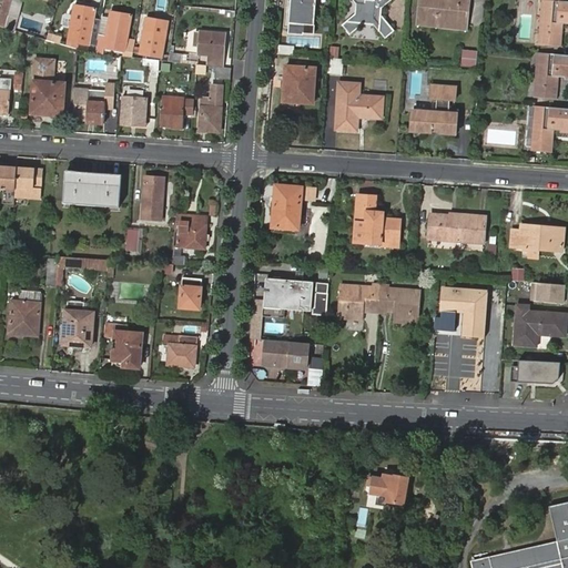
[(313,29),(315,0),(285,0),(284,27),(313,29)]
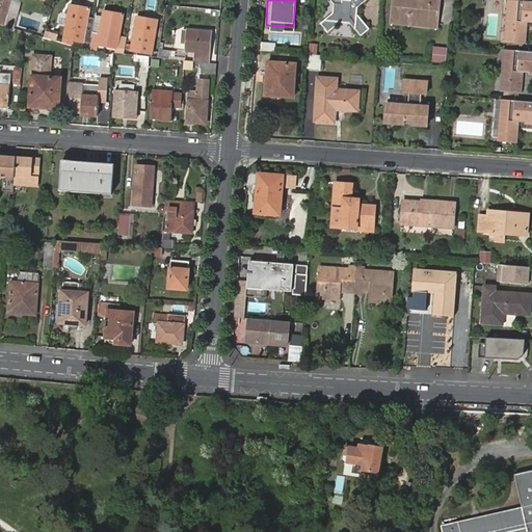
[(329,0),(334,4),(333,14),(320,24),(327,33),(341,22),(349,23),(360,36),(369,28),(356,15),(357,7),(366,0),(329,0)]
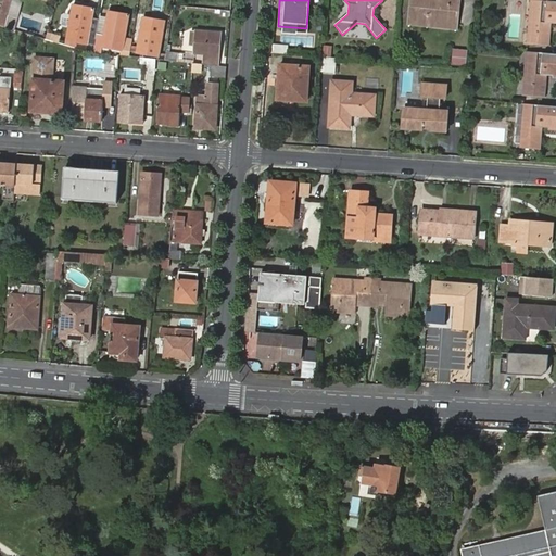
[(431,1),(430,0),(411,0),(408,25),(428,27),(429,23),(457,26),(458,12),(450,12),(451,3),(441,2),(431,1)]
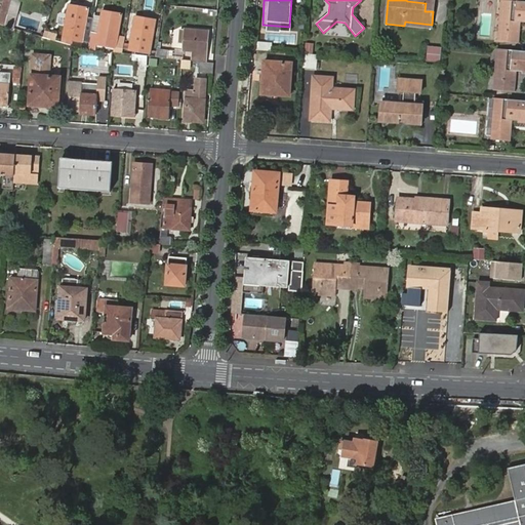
[(426,0),(426,3),(425,11),(433,11),(434,0),(426,0)]
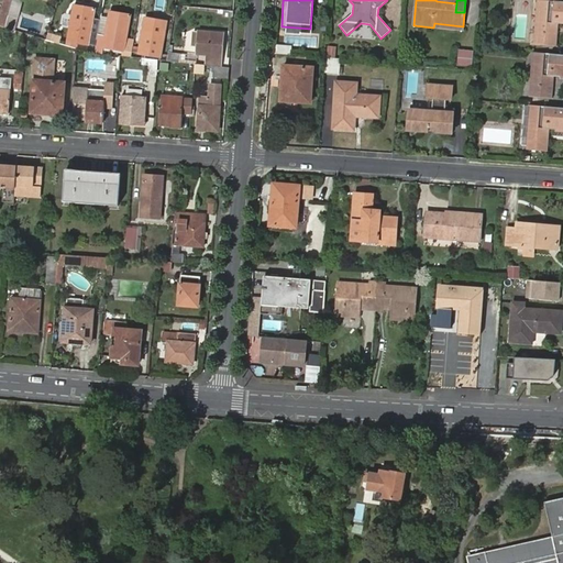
[(562,1),(549,0),(541,0),(538,44),(558,45),(559,33),(556,32),(558,23),(562,23),(562,1)]
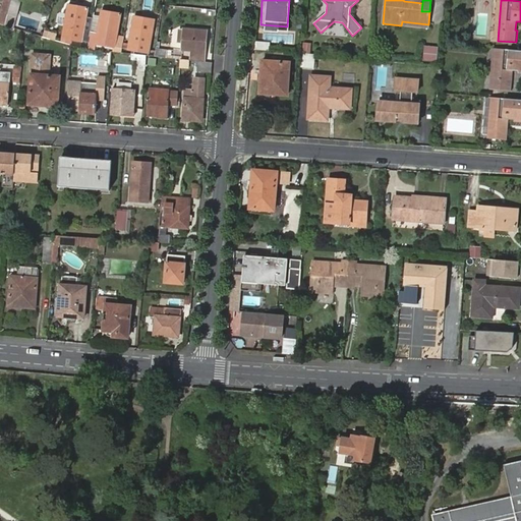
[(73,41),(78,6),(69,4),(63,39),(73,41)]
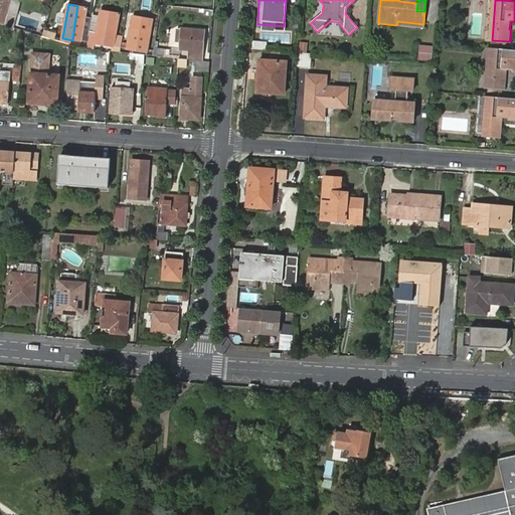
[(87,7),(77,6),(72,40),(90,42),(91,34),(83,33),(87,7)]
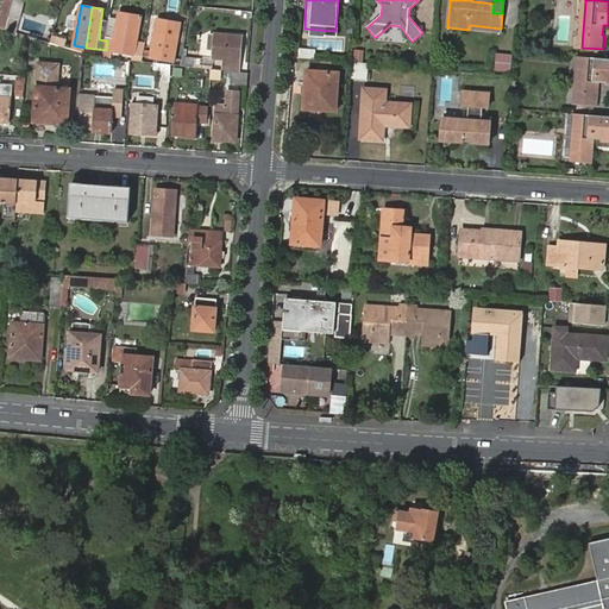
[(20,13),(10,10),(5,29),(14,31),(20,13)]
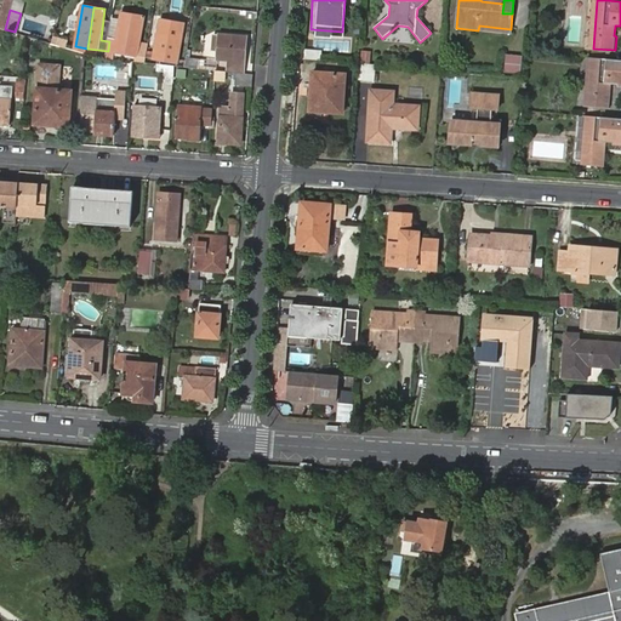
[(110,36),(109,41),(108,51),(107,58),(114,60),(115,53),(127,55),(134,13),(123,11),(118,38),(110,36)]
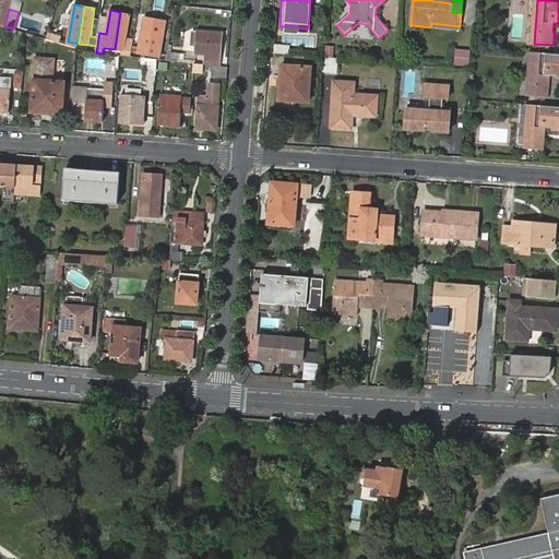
[(131,13),(120,12),(115,49),(132,52),(133,44),(126,43),(131,13)]
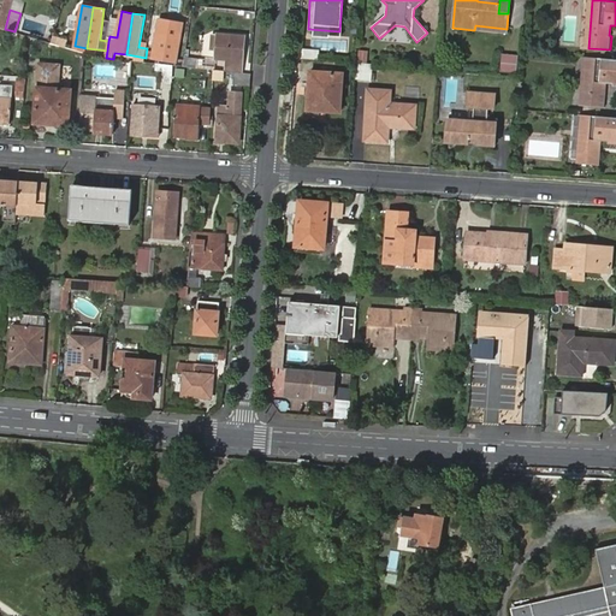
[(155,49),(147,48),(146,58),(166,61),(172,19),(171,19),(161,18),(155,49)]
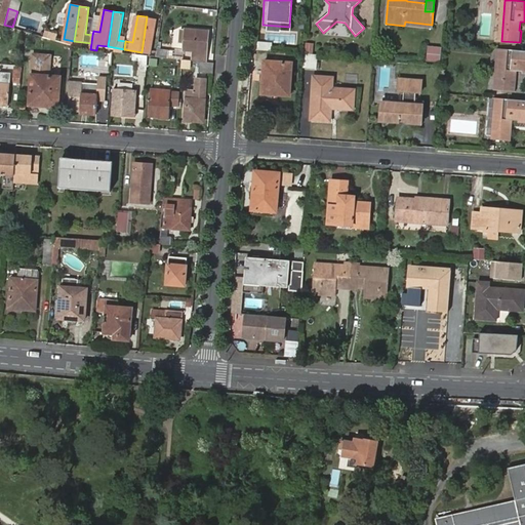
[(147,16),(142,52),(151,53),(150,55),(157,56),(158,49),(152,48),(156,18),(147,16)]
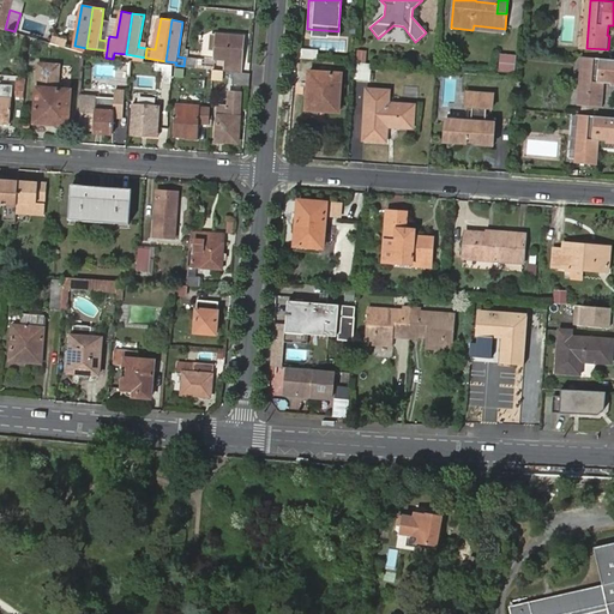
[(234,72),(241,72),(245,36),(217,34),(216,58),(228,59),(226,71),(234,72)]
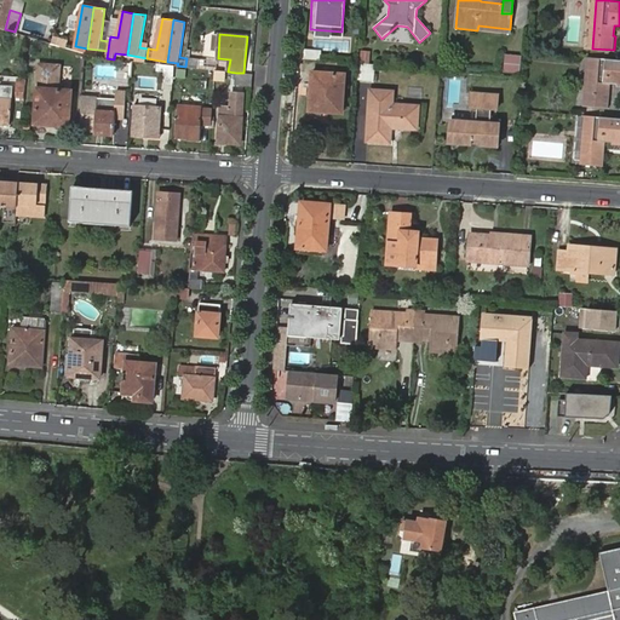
[(68,41),(53,38),(52,44),(65,47),(68,41)]
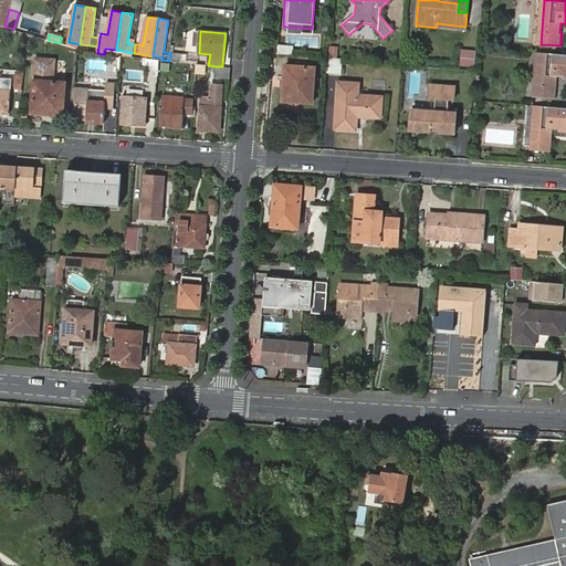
[(280,53),(294,54),(294,44),(280,43),(280,53)]
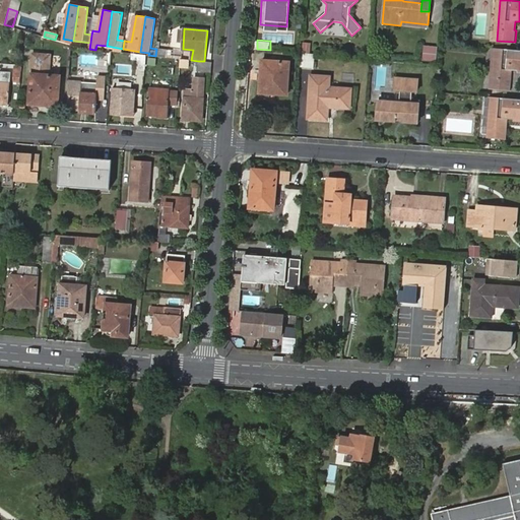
[(304,41),(303,52),(311,53),(312,42),(304,41)]
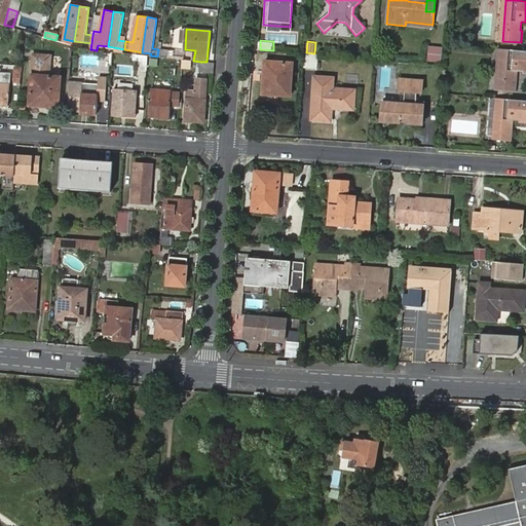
[(441,62),(442,46),(427,45),(426,61),(441,62)]
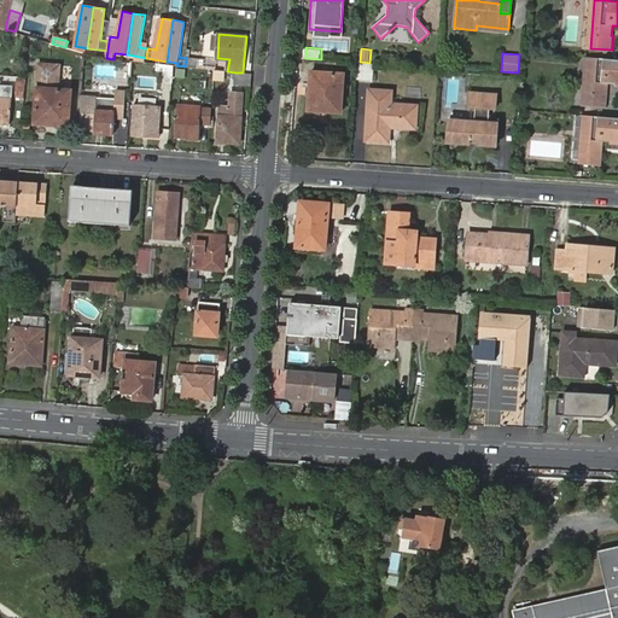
[(199,59),(186,58),(185,66),(199,69),(199,59)]
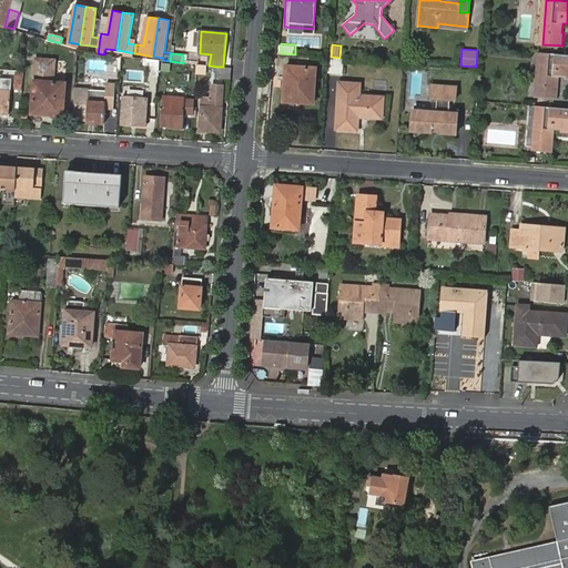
[(567,79),(567,57),(543,54),(538,100),(558,102),(559,88),(557,87),(557,79),(567,79)]
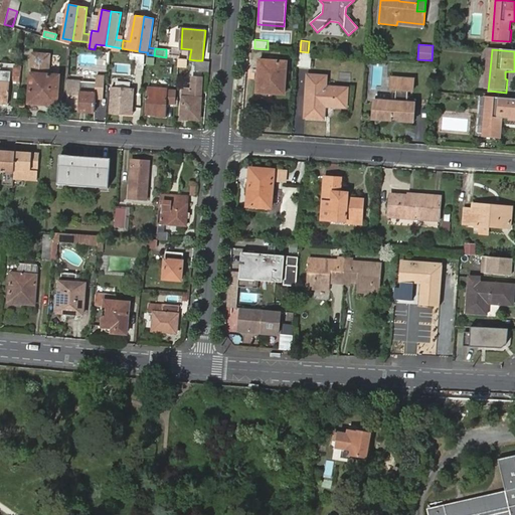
[(112,51),(105,50),(104,50),(103,64),(111,65),(112,51)]
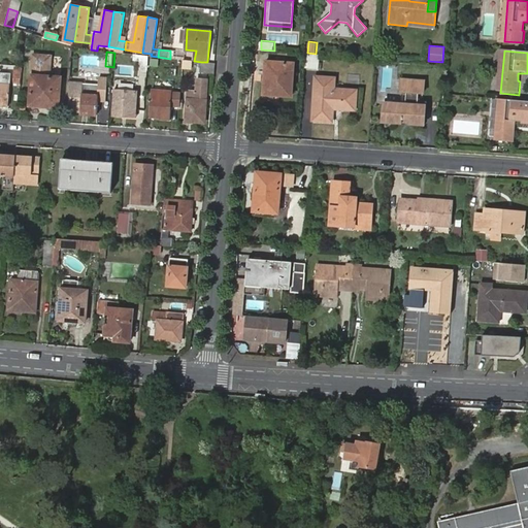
[(141,55),(134,55),(133,61),(140,62),(140,71),(147,71),(149,56),(141,55)]
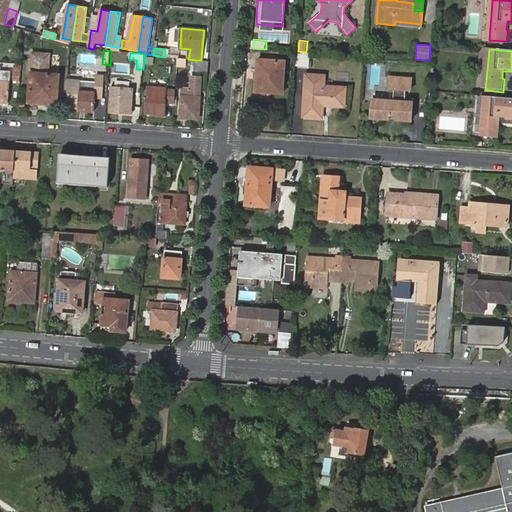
[(49,75),(50,57),(33,56),(32,74),(49,75)]
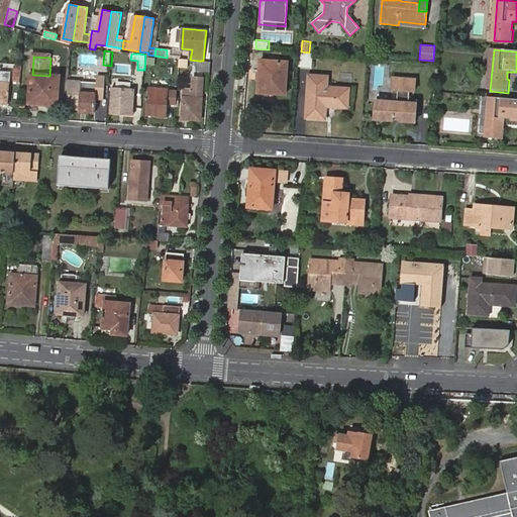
[(181,58),(180,67),(188,68),(189,59),(181,58)]
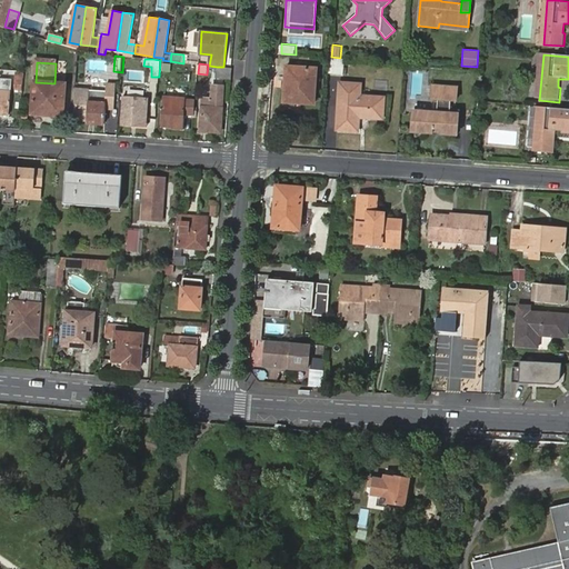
[(231,79),(232,68),(223,67),(217,67),(216,78),(231,79)]
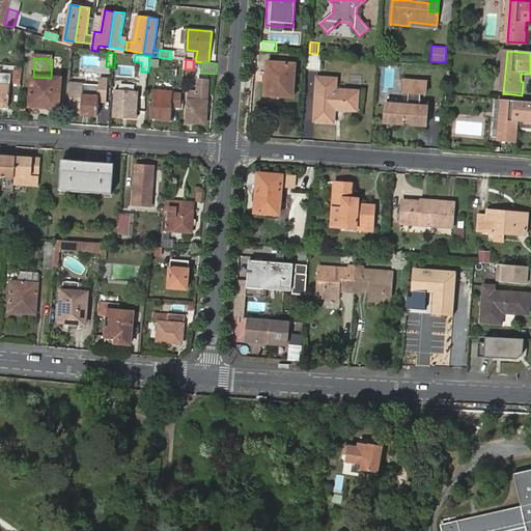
[(272,77),(271,93),(282,94),(281,96),(294,98),(296,64),(268,62),(267,77),(272,77)]
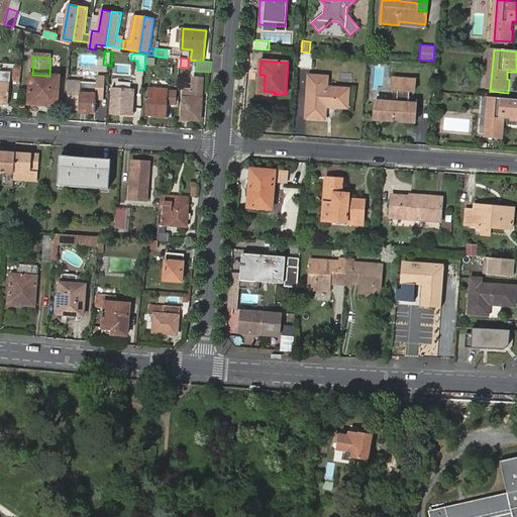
[(32,75),(30,102),(59,104),(60,77),(49,76),(32,75)]
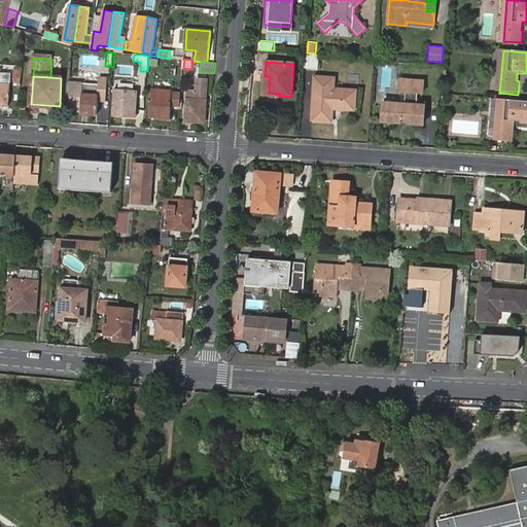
[(188,90),(186,119),(205,121),(209,79),(198,78),(198,91),(188,90)]
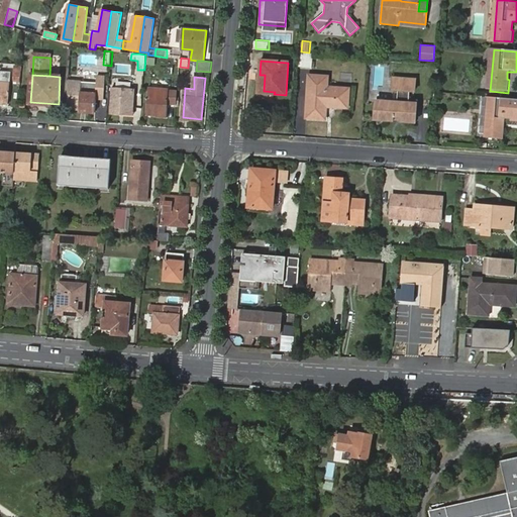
[(310,77),(307,118),(326,119),(327,106),(348,108),(349,89),(328,88),(328,78),(310,77)]
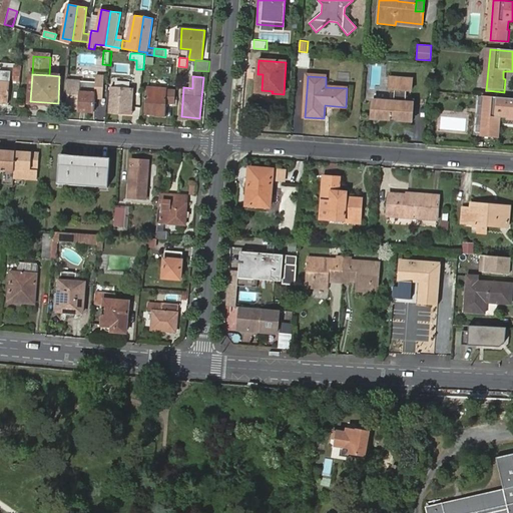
[(413,120),(413,100),(406,100),(406,90),(410,90),(411,77),(389,77),(389,89),(394,89),(394,100),(373,100),(372,119),(390,119),(390,114),(399,114),(399,120),(413,120)]
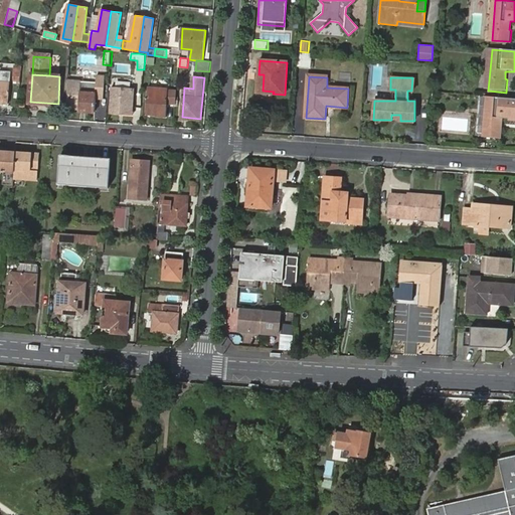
[(67,78),(67,87),(97,88),(98,80),(67,78)]
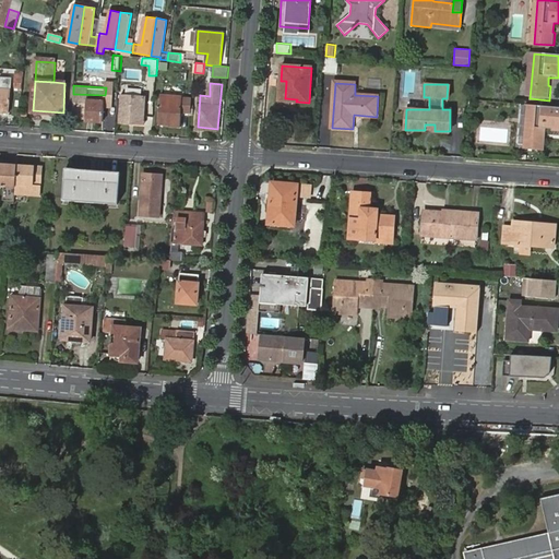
[(0,88),(0,111),(10,113),(11,90),(0,88)]
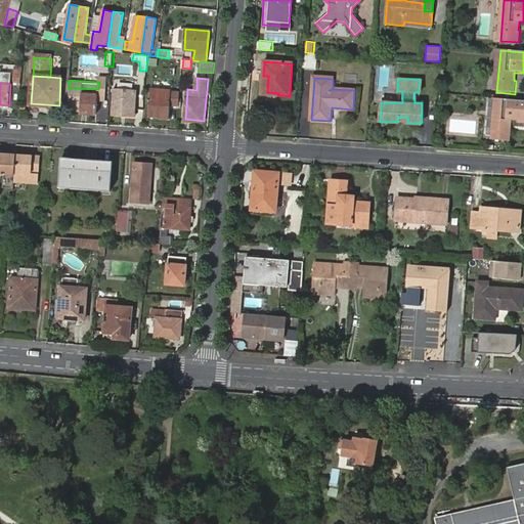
[(115,88),(113,115),(135,117),(137,90),(115,88)]
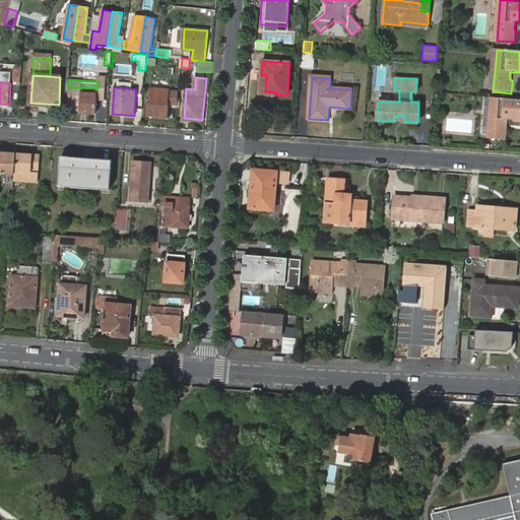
[(178,107),(178,91),(149,89),(147,116),(157,117),(157,118),(168,119),(169,106),(178,107)]
